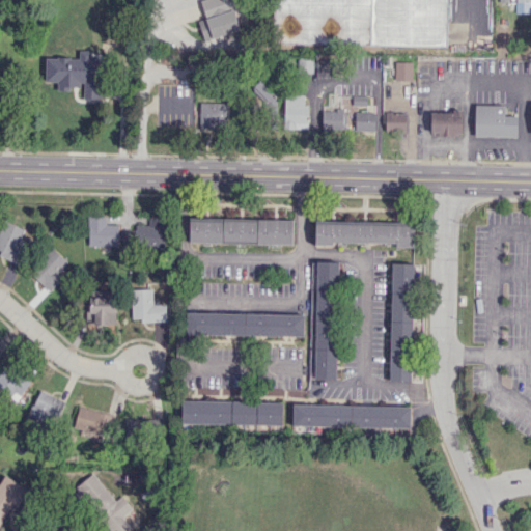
[(202,0),(208,18),(201,21),(207,39),(241,28),(234,12),(244,9),(241,0),(202,0)]
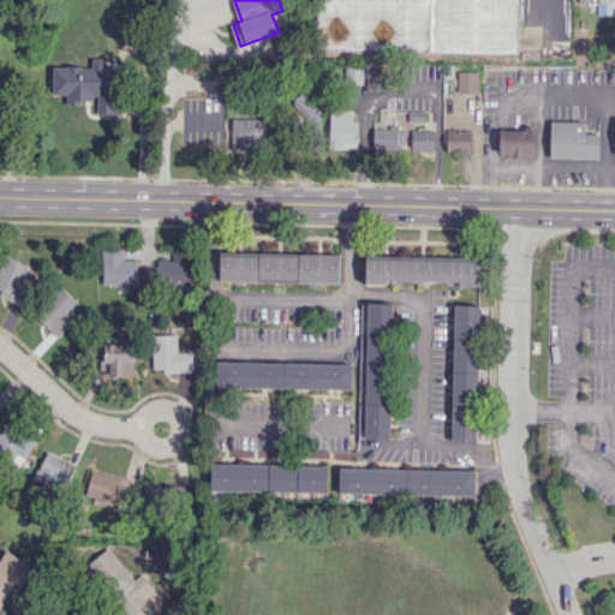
[(428,0),(317,0),(316,48),(428,51),(428,0)]
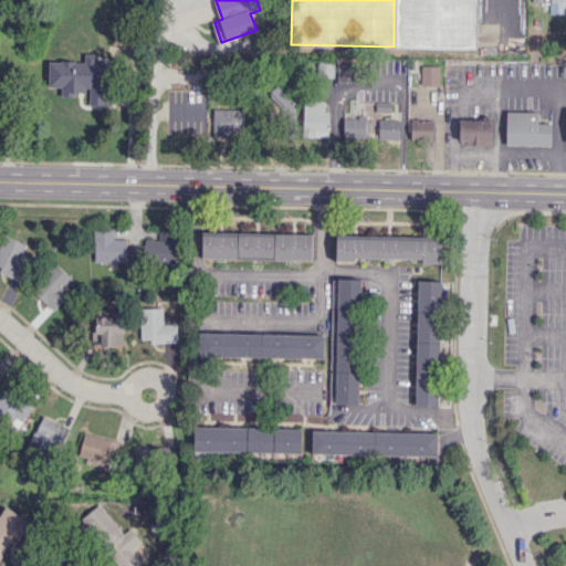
[(394,0),(394,46),(475,49),(477,0),(394,0)]
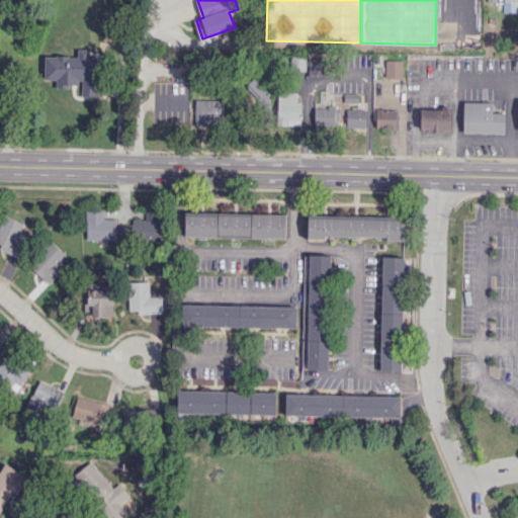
[(517,0),(503,0),(503,12),(517,11),(517,0)]
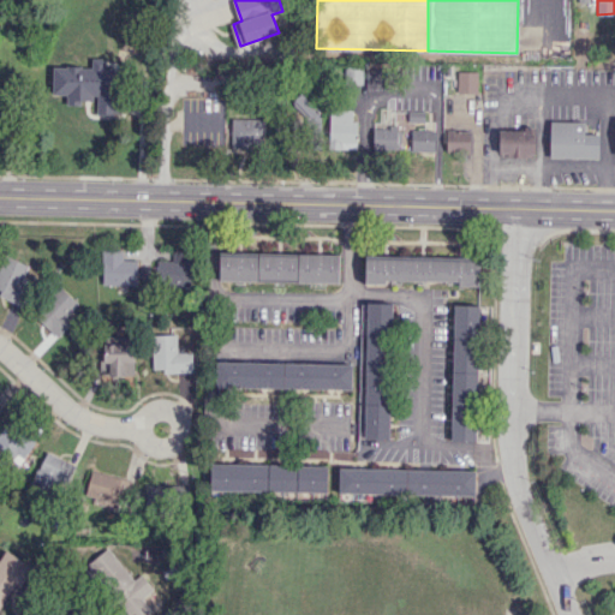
[(29,35),(28,49),(39,51),(40,36),(29,35)]
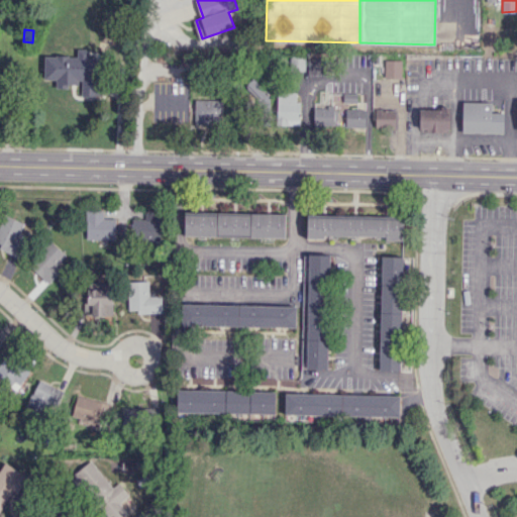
[(304,70),(305,57),(290,56),(290,70),(304,70)]
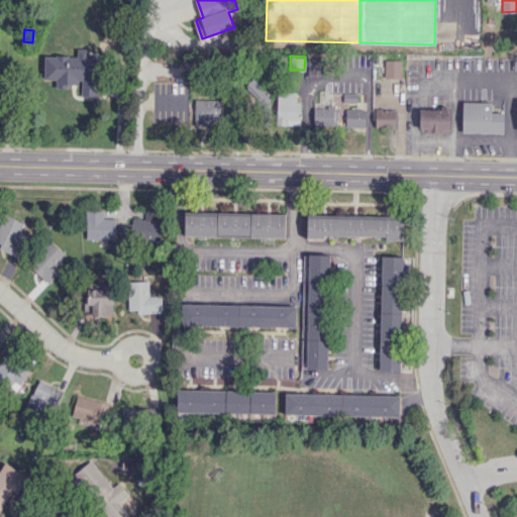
[(77,84),(88,84),(88,73),(94,74),(94,59),(85,59),(85,63),(67,63),(67,76),(77,77),(77,84)]
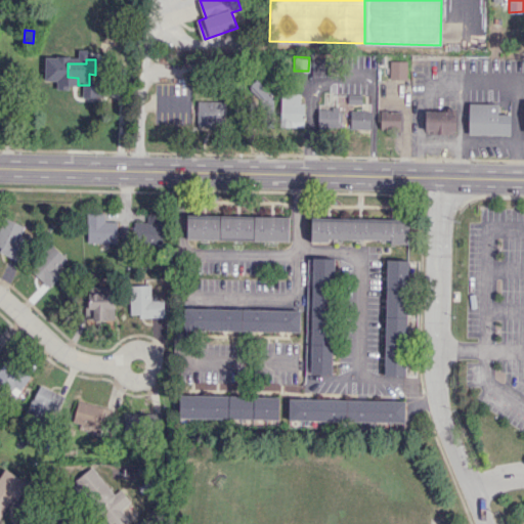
[(328,59),(312,59),(312,75),(328,75),(328,59)]
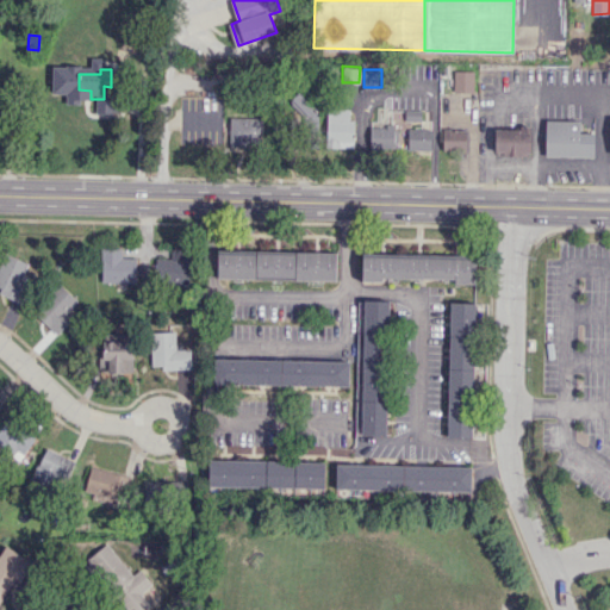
[(454,92),(474,91),(473,70),(453,70),(454,92)]
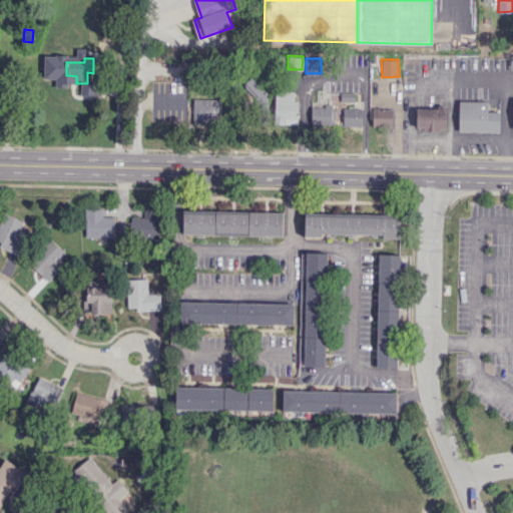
[(247,124),(270,124),(270,93),(253,75),(244,84),(257,97),(257,114),(247,114),(247,124)]
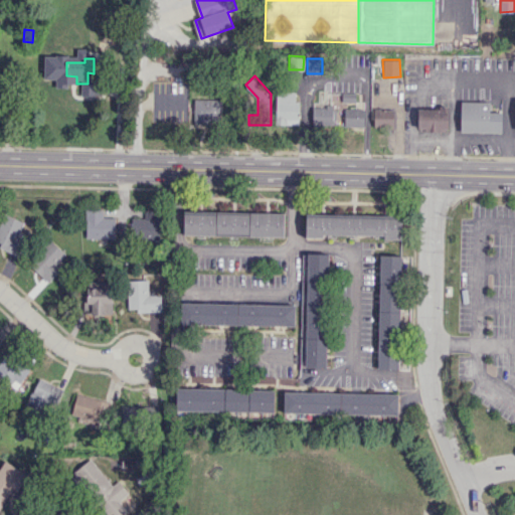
[(277,92),(277,124),(302,124),(302,104),(298,104),(297,92),(277,92)]
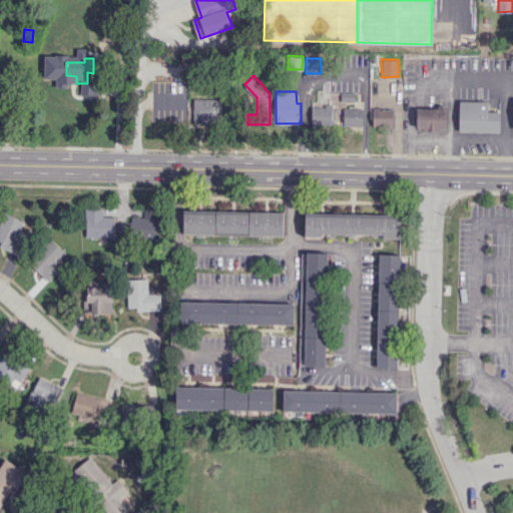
[(195,98),(194,121),(220,121),(221,99),(195,98)]
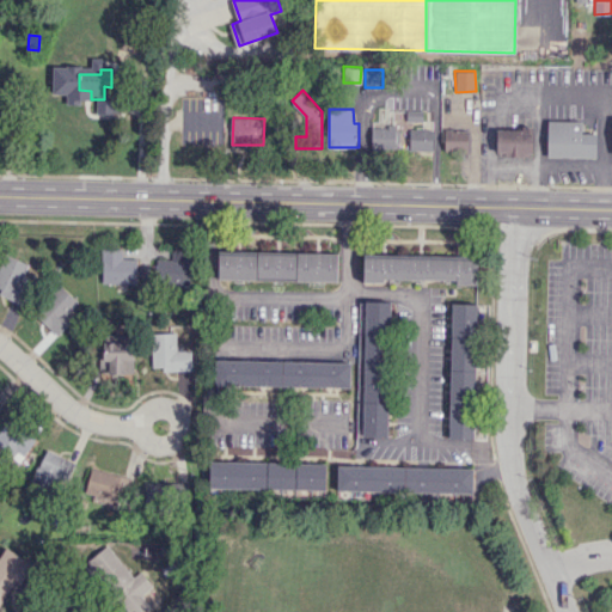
[(550,121),(549,157),(597,158),(597,134),(583,134),(583,122),(550,121)]
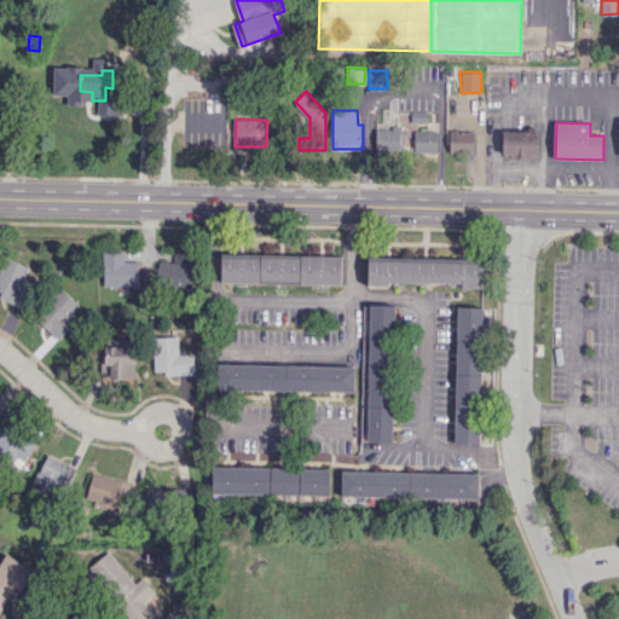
[(377,127),(377,150),(403,150),(404,127),(377,127)]
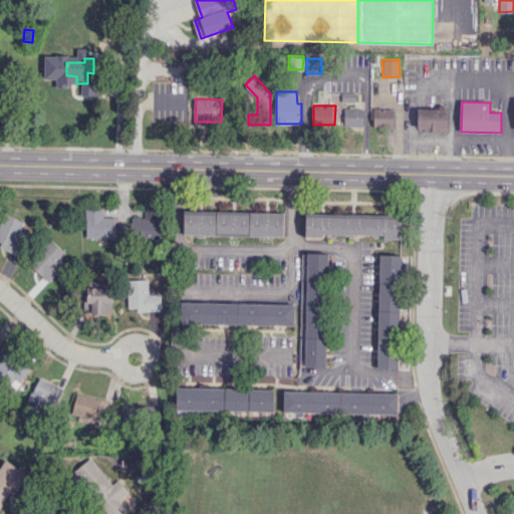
[(420,109),(420,126),(449,127),(449,106),(440,106),(440,109),(420,109)]
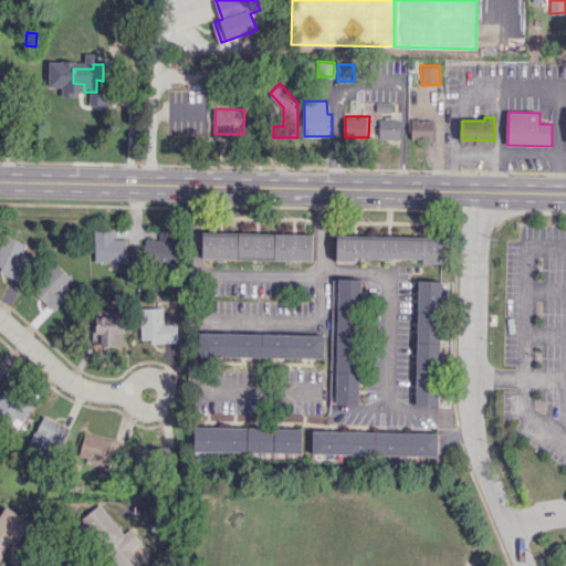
[(380,119),(380,135),(402,135),(402,119),(380,119)]
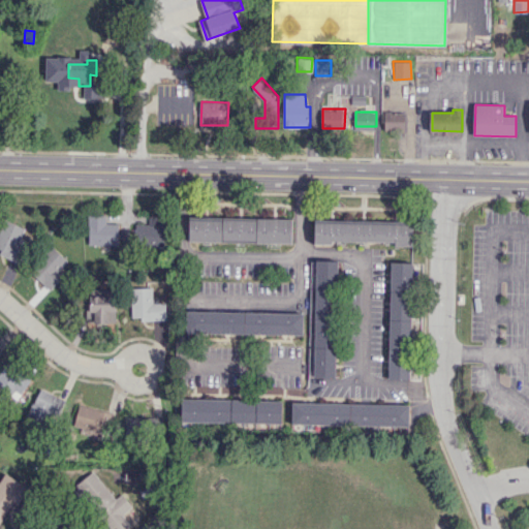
[(385,112),(384,127),(406,128),(406,113),(385,112)]
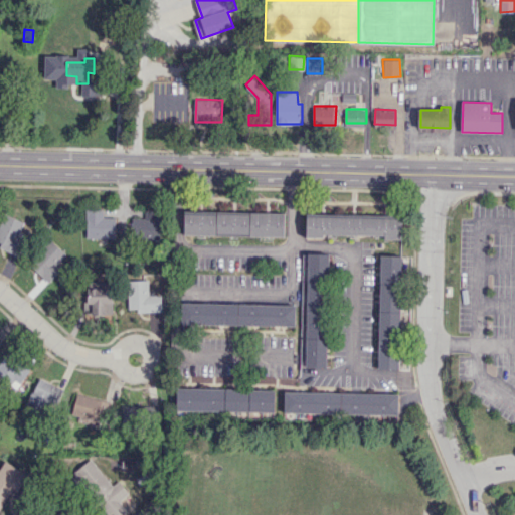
[(103,209),(86,209),(86,238),(115,237),(114,217),(103,217),(103,209)]
